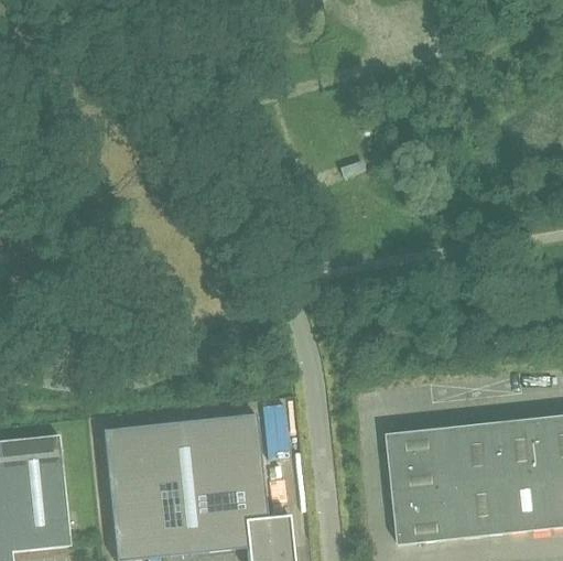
[(117,560),(248,546),(248,560),(292,560),(294,559),(290,514),(267,516),(256,412),(103,428),(117,560)]
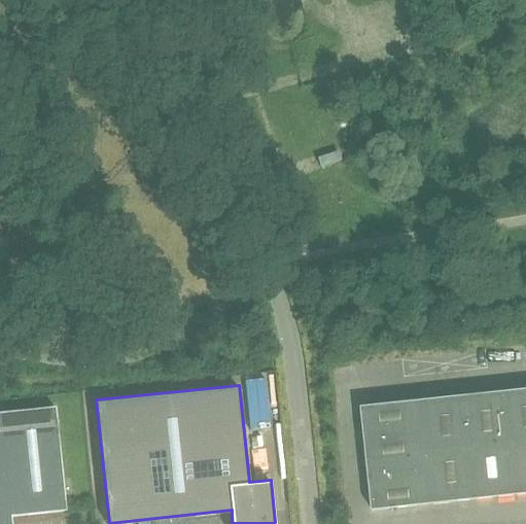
[(525,386),(505,388),(512,441),(525,439),(525,386)]
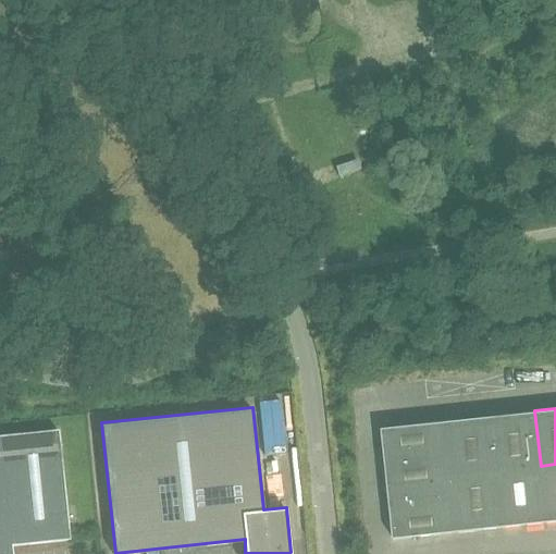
[(491,415),(497,470),(541,466),(534,410),(491,415)]
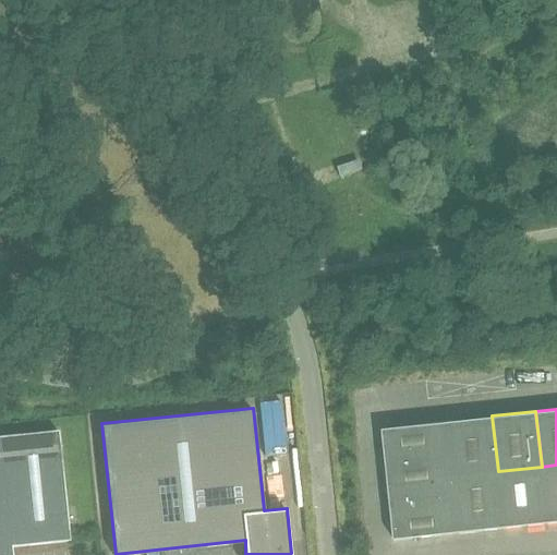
[(452,457),(455,475),(498,471),(492,415),(449,420),(452,457)]
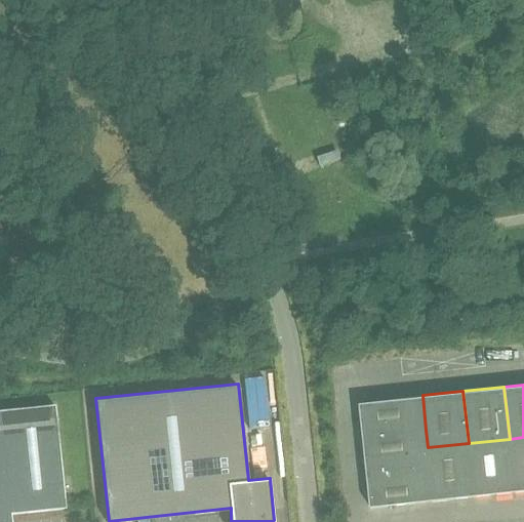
[(363,437),(426,430),(422,395),(360,402),(363,437)]
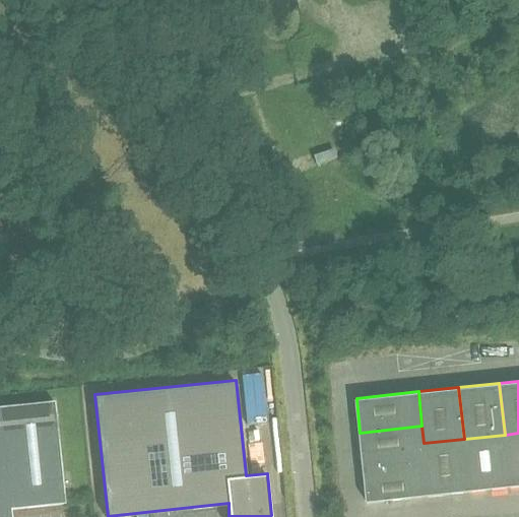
[(0,404),(0,516),(11,516),(11,507),(65,502),(54,399),(0,404)]
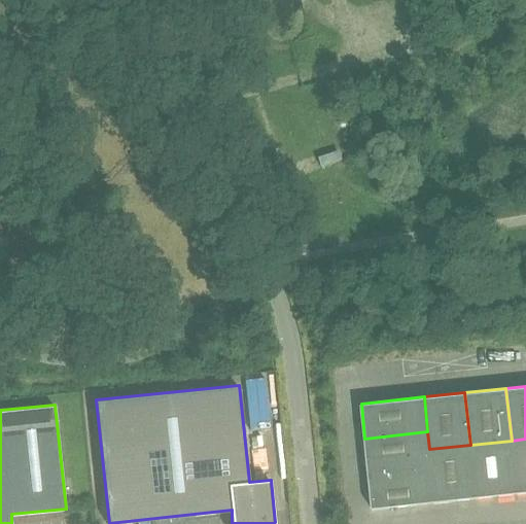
[(431,466),(429,449),(427,431),(364,439),(369,473),(431,466)]
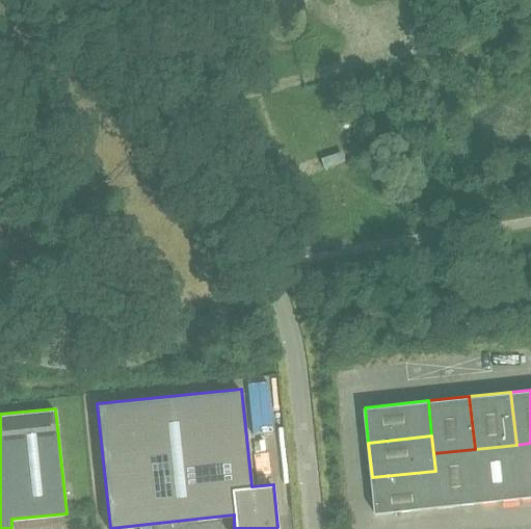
[(530,443),(516,445),(522,497),(530,496),(530,443)]
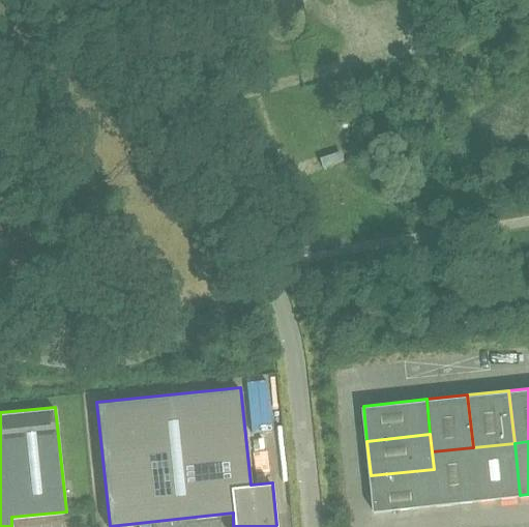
[(515,443),(473,447),(478,500),(520,495),(515,443)]
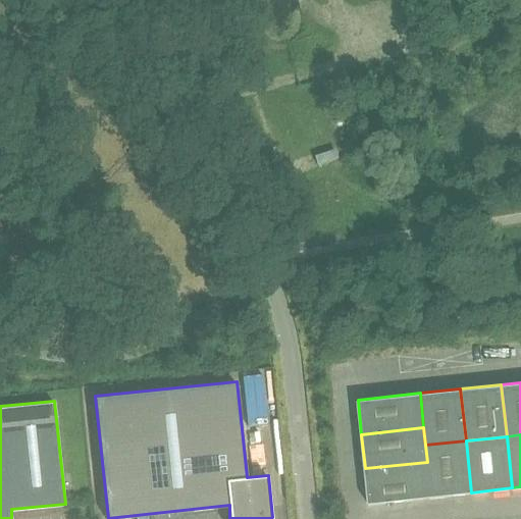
[(471,492),(466,440),(425,445),(427,462),(430,497),(471,492)]
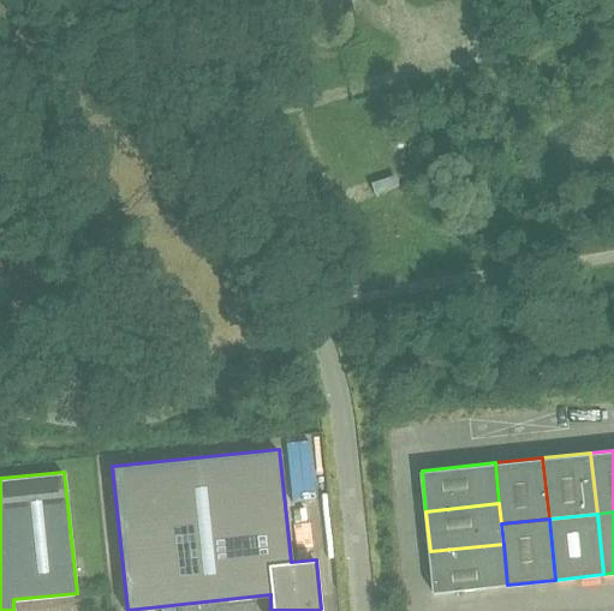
[(507,585),(504,544),(430,551),(435,592),(507,585)]
